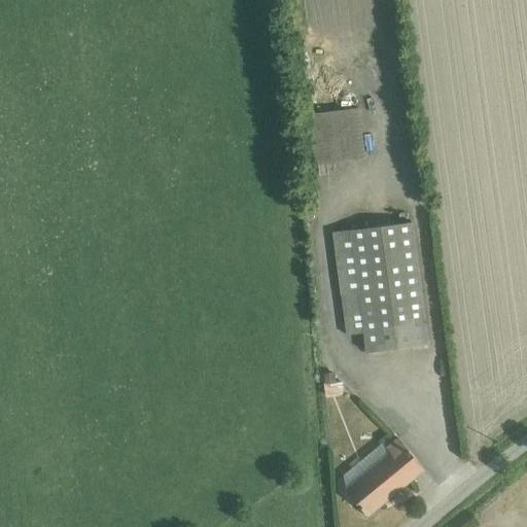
[(303,113),(309,164),(364,157),(357,97),(330,100),(331,110),(303,113)]
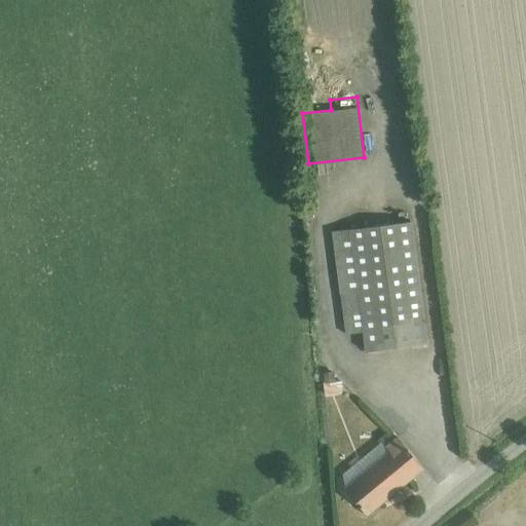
[(412,221),(333,230),(345,334),(363,331),(365,351),(427,343),(412,221)]
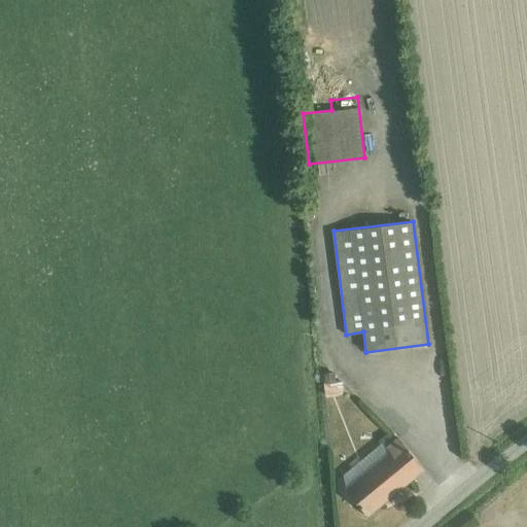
[(337,372),(323,373),(325,395),(342,394),(342,382),(337,381),(337,372)]
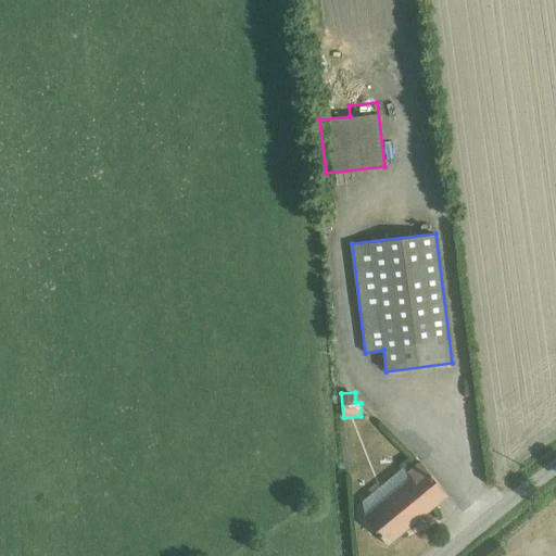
[(388,544),(449,495),(420,460),(407,471),(403,467),(356,505),(388,544)]
